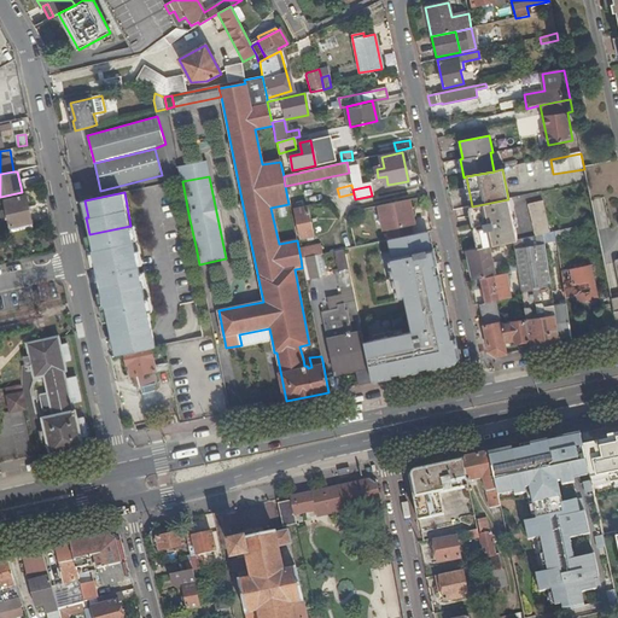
[(355,200),(354,193),(339,197),(339,204),(355,200)]
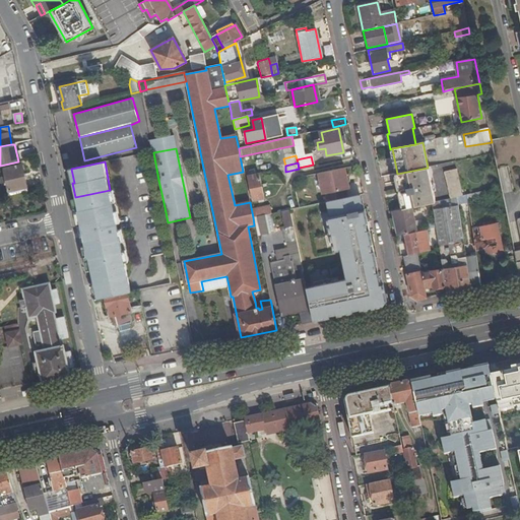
[(7,182),(9,191),(26,187),(21,165),(4,169),(5,176),(0,177),(1,183),(7,182)]
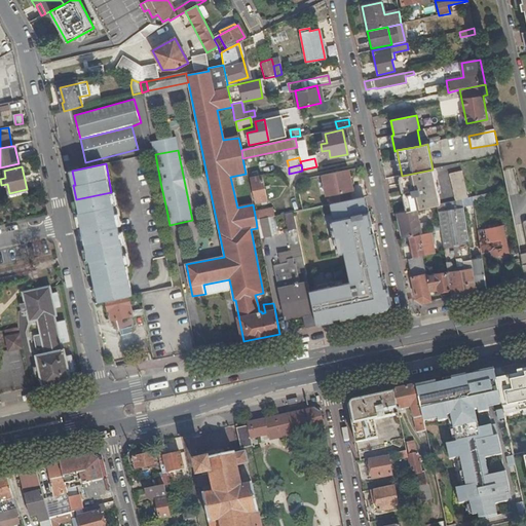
[(348,170),(321,176),(326,197),(352,191),(348,170)]
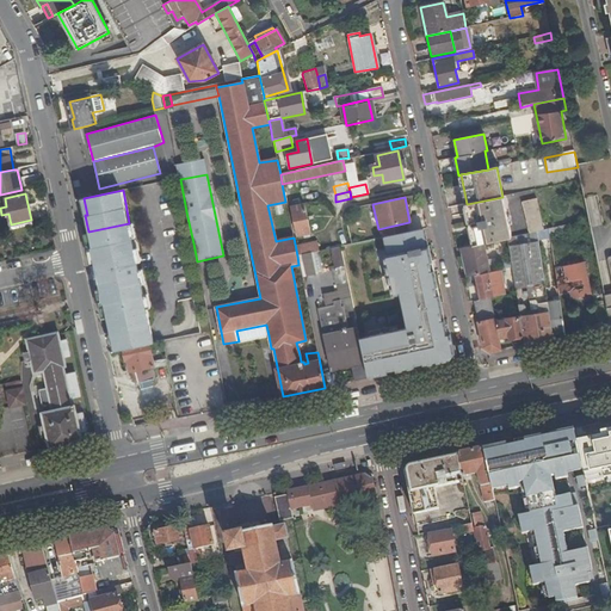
[(503,197),(467,204),(476,245),(482,244),(507,239),(512,238),(503,197)]
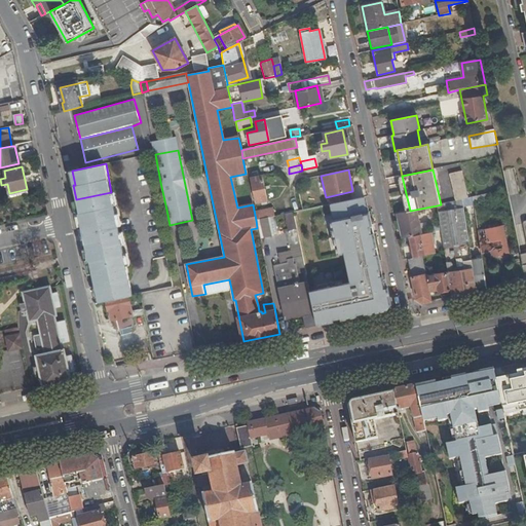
[(450,174),(455,201),(462,199),(468,198),(462,172),(450,174)]
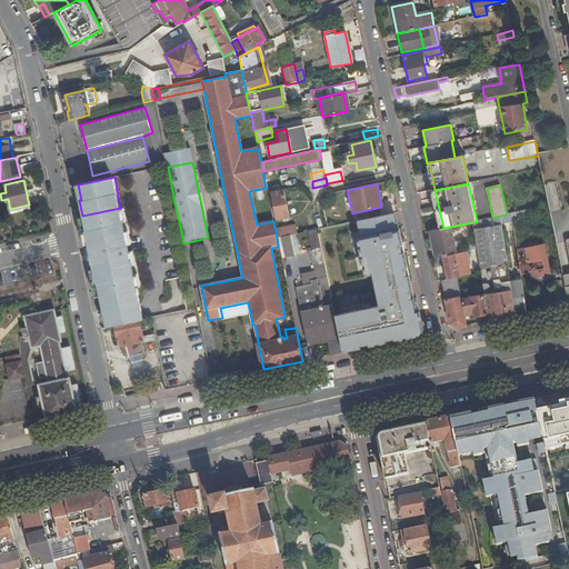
[(282,190),(271,192),(276,219),(288,217),(282,190)]
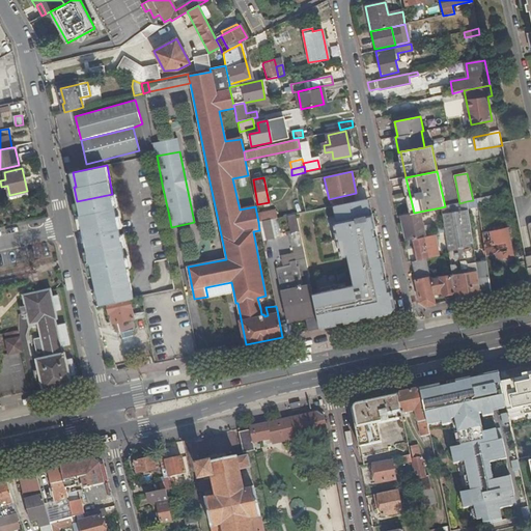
[(112,194),(77,201),(80,215),(79,215),(82,230),(118,222),(112,194)]
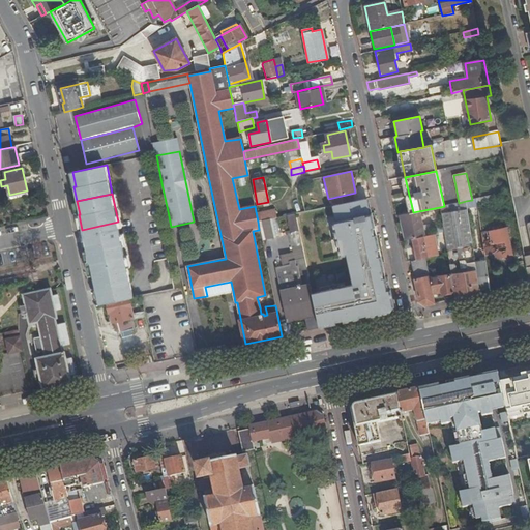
[(312,291),(319,328),(335,325),(334,322),(343,320),(344,323),(357,320),(389,313),(393,306),(390,291),(388,291),(385,278),(383,280),(377,249),(379,249),(376,235),(366,237),(365,233),(358,235),(357,231),(375,227),(372,213),(370,214),(366,199),(335,205),(339,219),(332,221),(340,254),(346,253),(352,282),(312,291)]
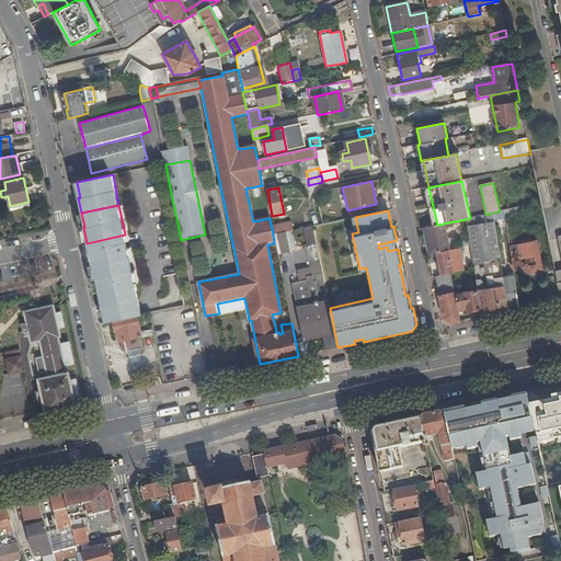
[(505,219),(504,210),(500,212),(493,213),(494,221),(505,219)]
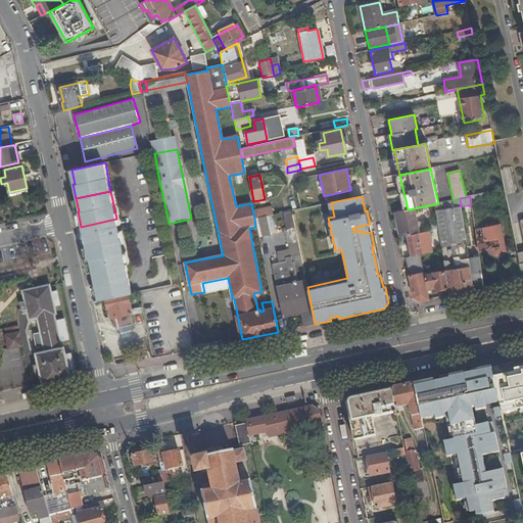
[(256,219),(266,217),(268,217),(265,203),(254,205),(256,219)]
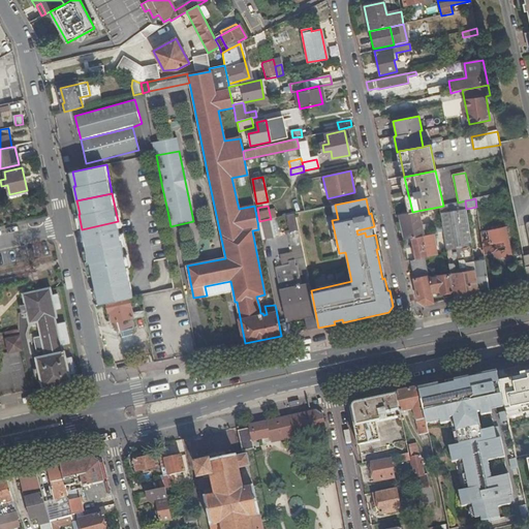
[(466,210),(440,214),(442,225),(443,231),(447,254),(450,275),(454,292),(455,299),(479,293),(474,261),(466,210)]
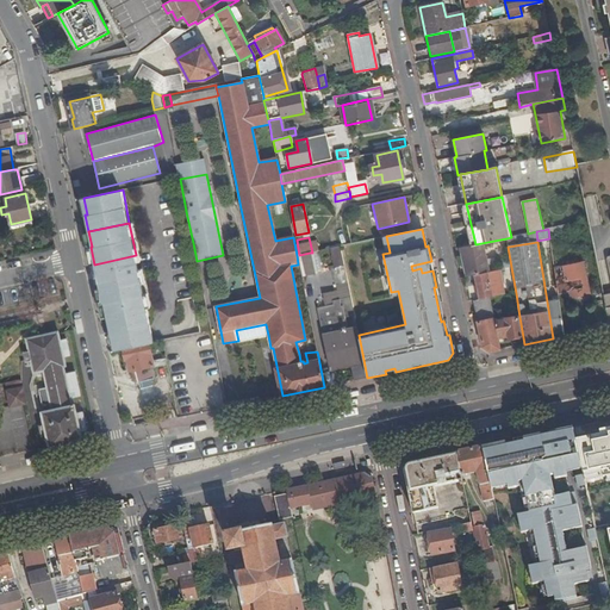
[(475,244),(461,248),(467,277),(474,275),(489,272),(481,243),(475,244)]
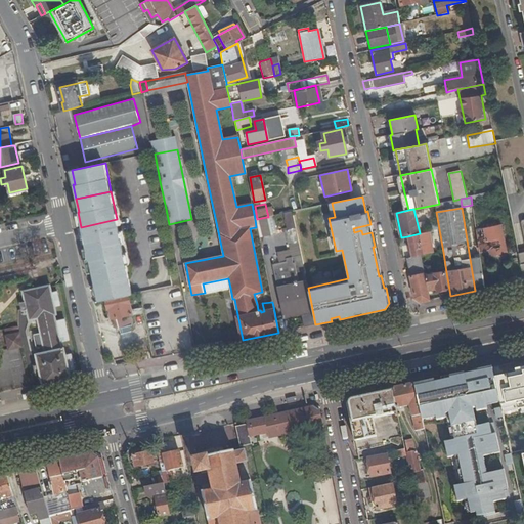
[(287,229),(295,228),(292,212),(284,213),(287,229)]
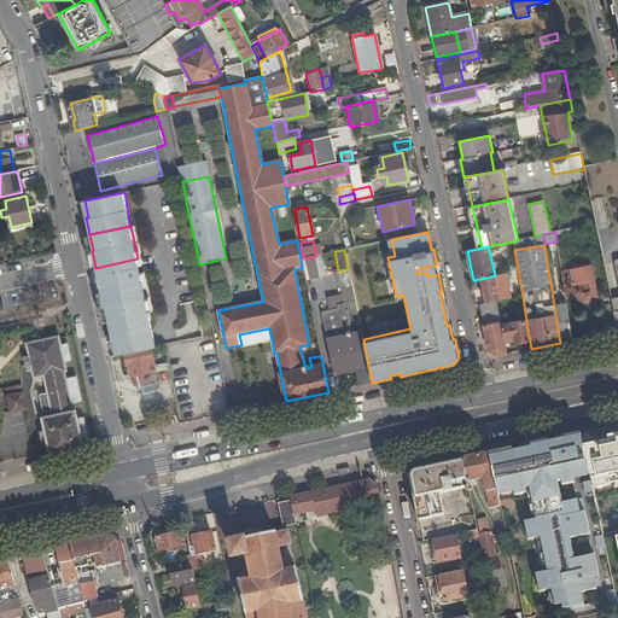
[(301,258),(302,268),(304,280),(318,278),(314,256),(303,258),(301,258)]
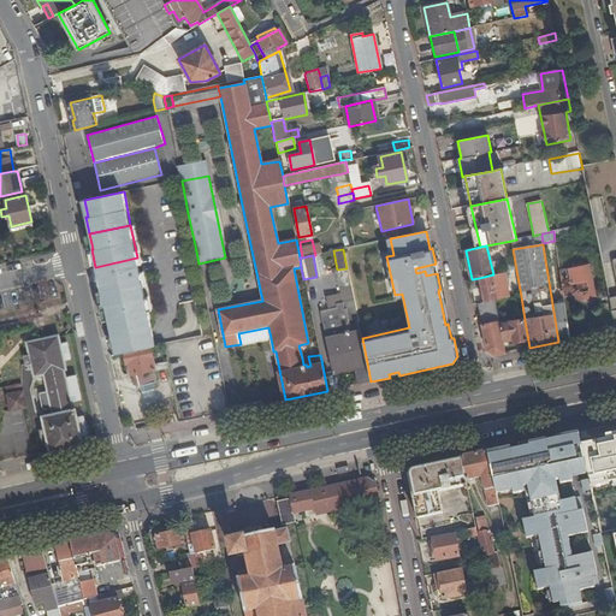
[(137,258),(95,267),(104,306),(105,306),(106,311),(146,302),(137,258)]
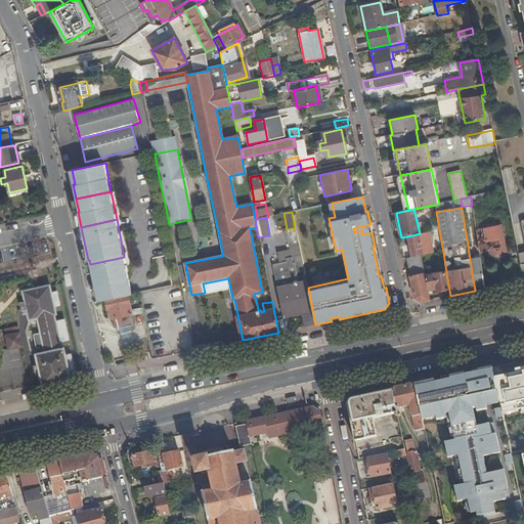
[(439,229),(438,223),(430,225),(431,231),(439,229)]
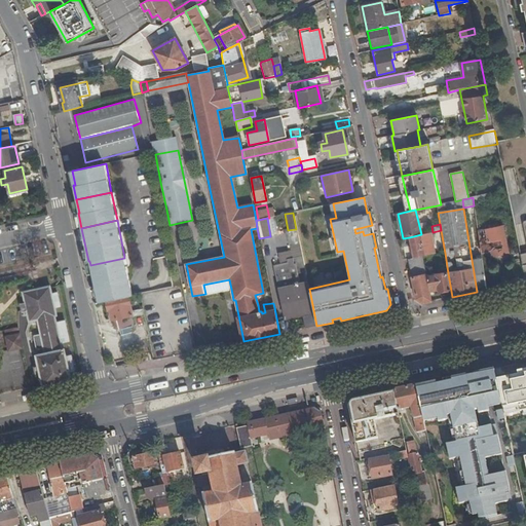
[(373,233),(372,225),(354,229),(355,233),(363,231),(364,235),(373,233)]
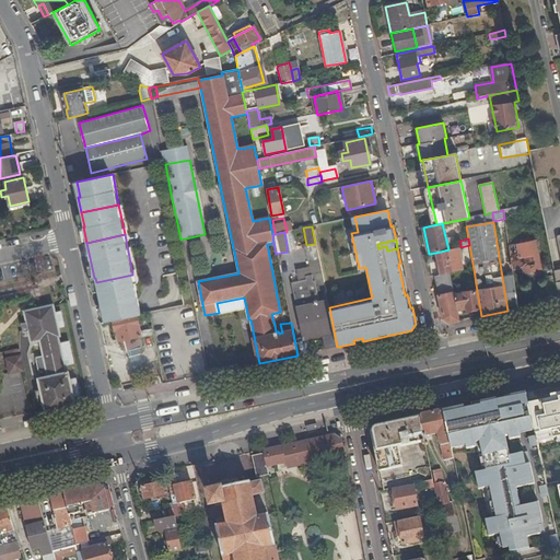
[(522,268),(523,273),(541,269),(536,242),(517,245),(518,251),(510,252),(513,270),(522,268)]
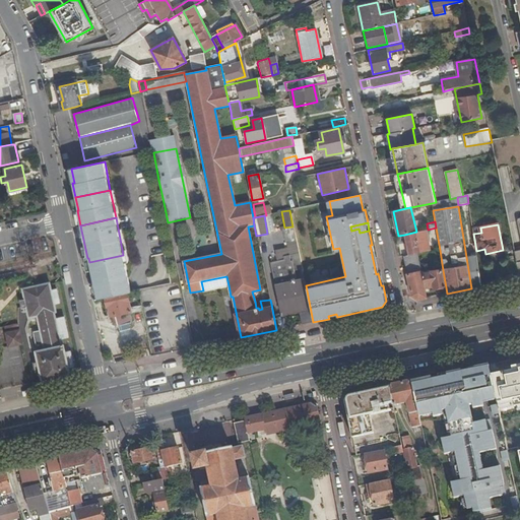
[(425,231),(416,232),(404,235),(409,256),(417,254),(430,252),(425,231)]
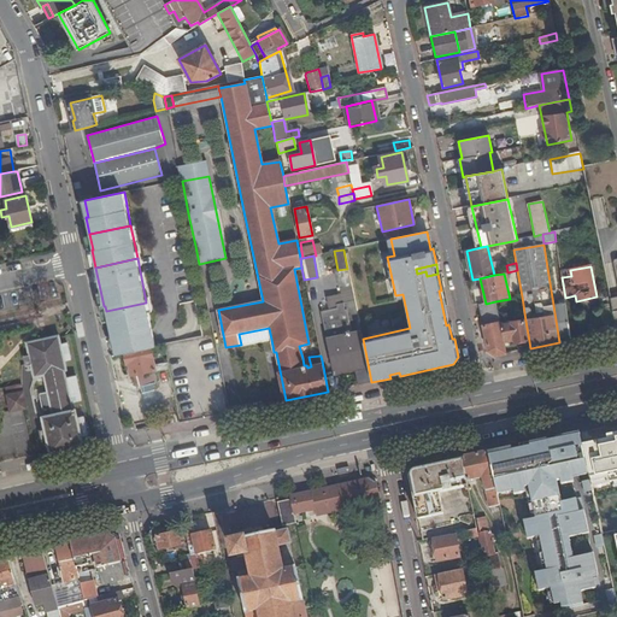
[(342,294),(344,304),(354,301),(352,289),(345,291),(342,294)]
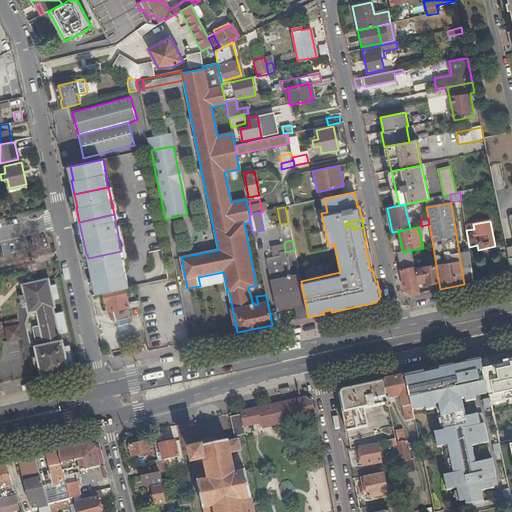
[(372,269),(366,241),(364,241),(370,270),(372,269)]
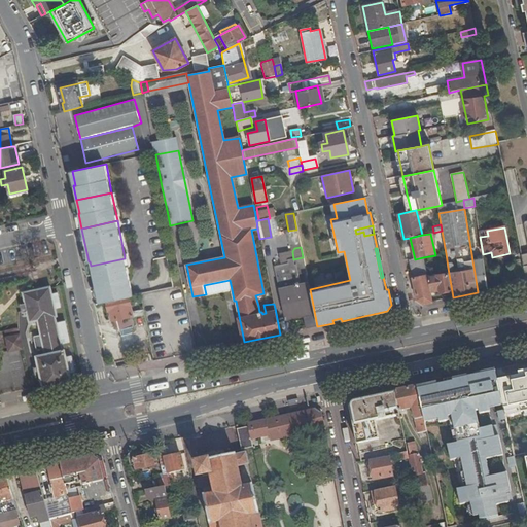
[(304,317),(307,329),(317,326),(305,264),(303,257),(293,259),(280,262),(281,266),(274,267),(285,320),(304,317)]
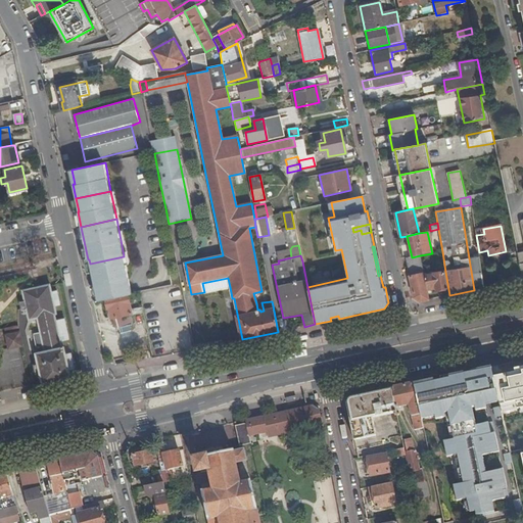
[(414,297),(420,301),(430,299),(427,288),(424,276),(420,255),(412,257),(405,258),(414,297)]
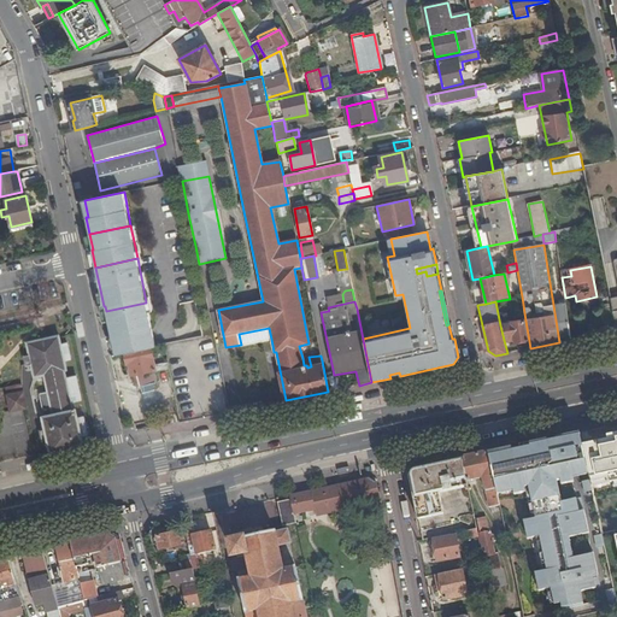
[(146,303),(106,311),(116,356),(124,353),(150,348),(154,347),(146,303)]
